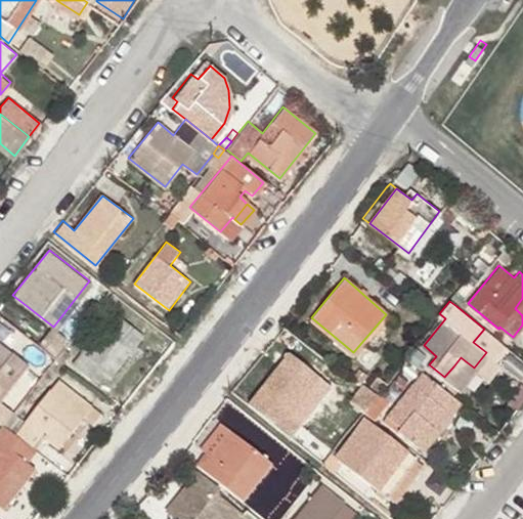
[(119,339),(129,325),(112,311),(73,359),(93,376),(101,365),(112,373),(130,347),(119,339)]
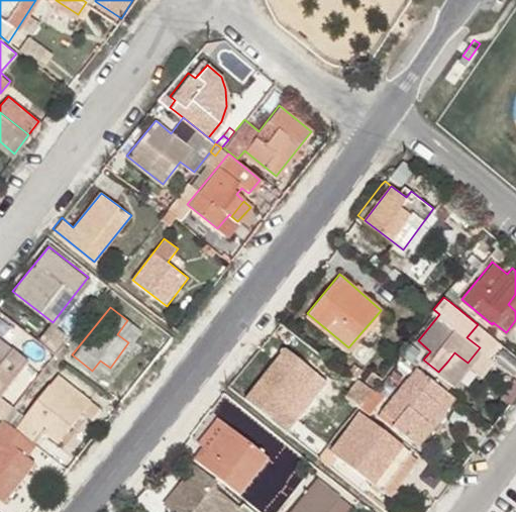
[(138,328),(127,320),(117,334),(128,342),(138,328)]
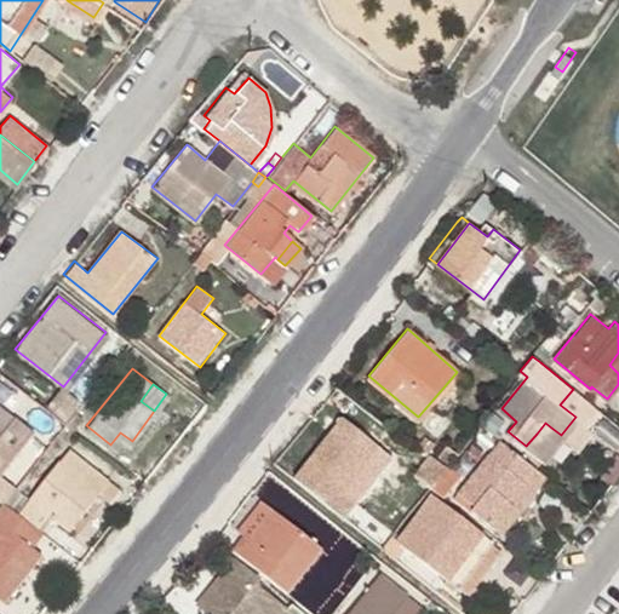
[(575,417),(588,401),(573,389),(560,405),(575,417)]
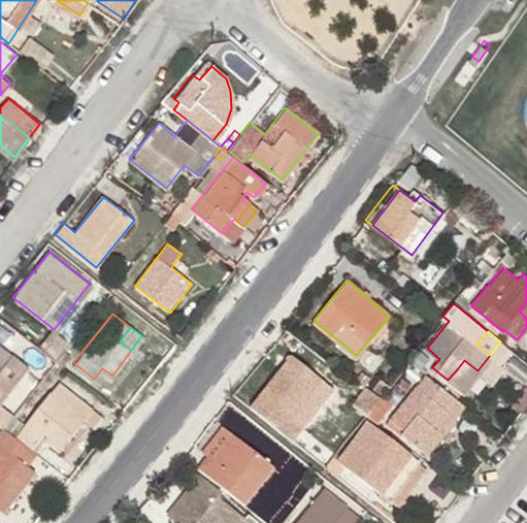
[(0,404),(8,393),(20,403),(27,395),(14,385),(28,367),(0,346),(0,404)]
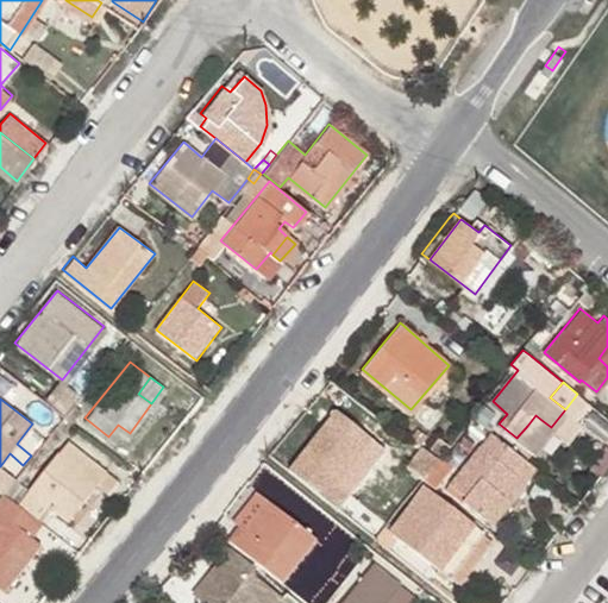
[(482,402),(472,415),(484,424),(494,412),(482,402)]
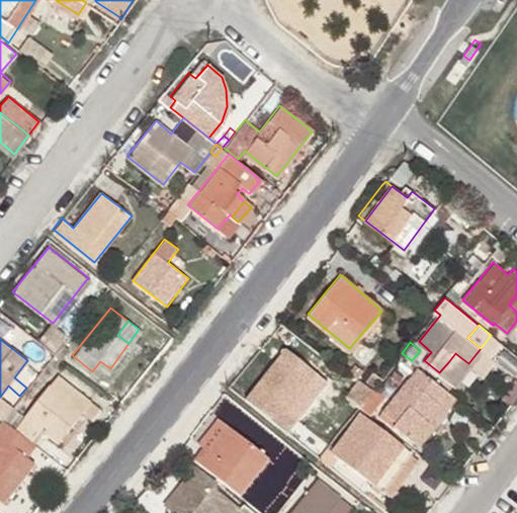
[(247,399),(289,431),(300,417),(290,410),(319,373),(286,348),(247,399)]
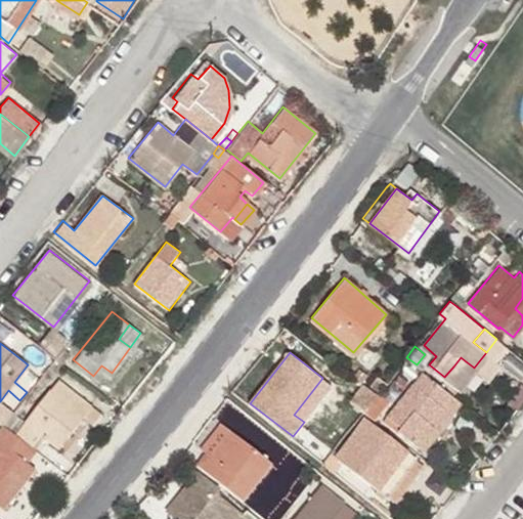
[(458,372),(466,361),(461,357),(453,366),(458,372)]
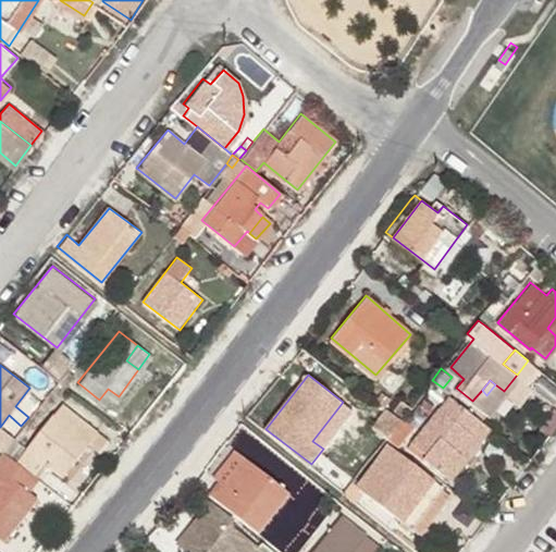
[(385,404),(391,396),(381,390),(374,396),(385,404)]
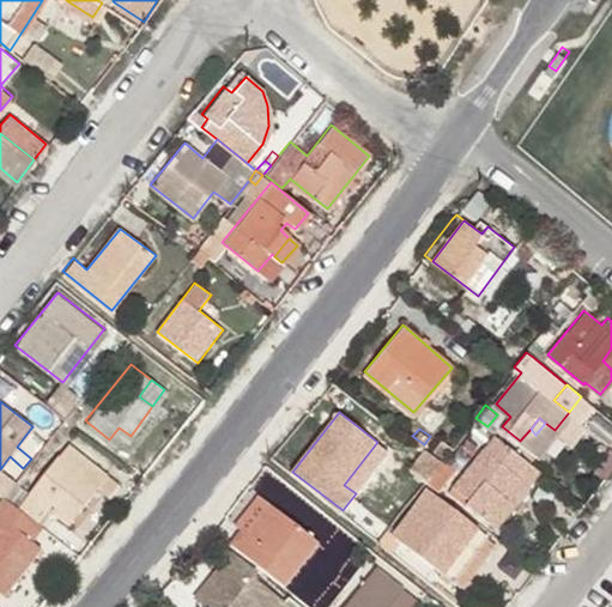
[(531,429),(520,441),(526,447),(535,435),(531,429)]
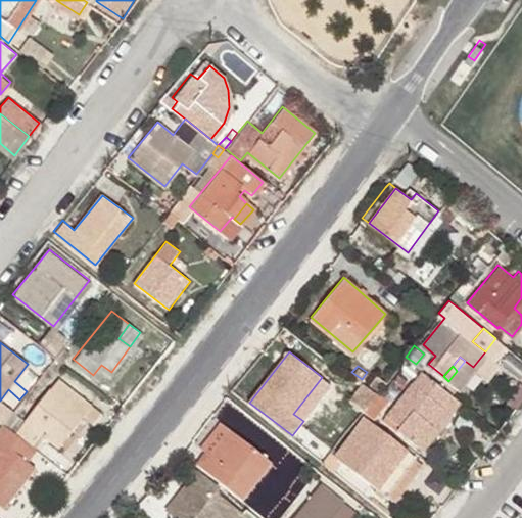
[(379,385),(385,377),(376,369),(369,377),(379,385)]
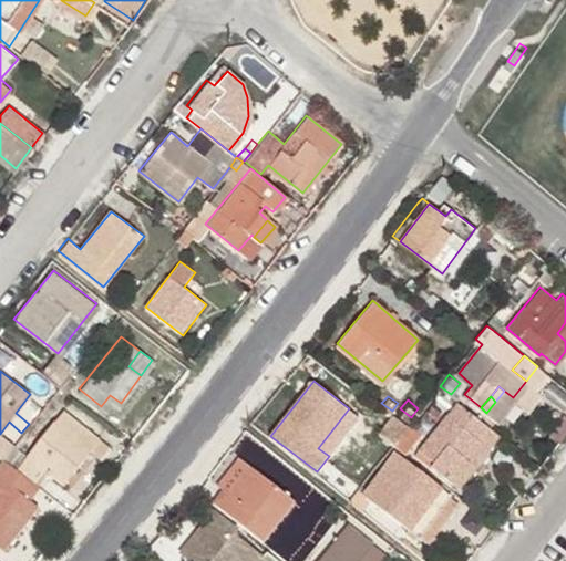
[(483,444),(493,432),(456,403),(419,449),(433,460),(431,465),(452,482),(461,482),(470,470),(469,461),(466,458),(479,440),(483,444)]
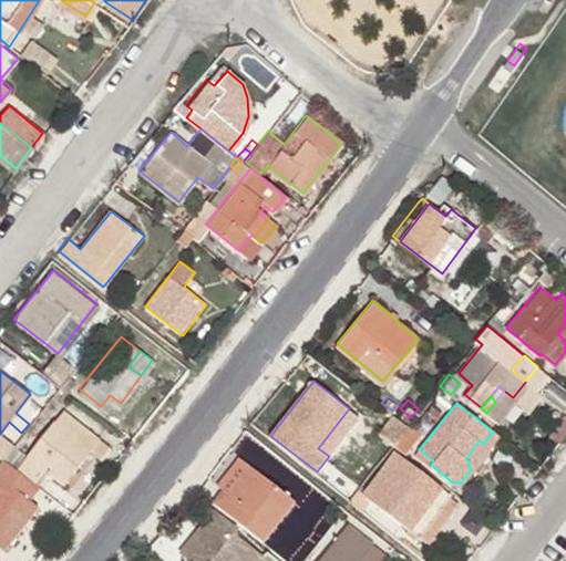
[(62,408),(14,468),(34,484),(45,469),(61,482),(86,450),(96,458),(107,444),(62,408)]
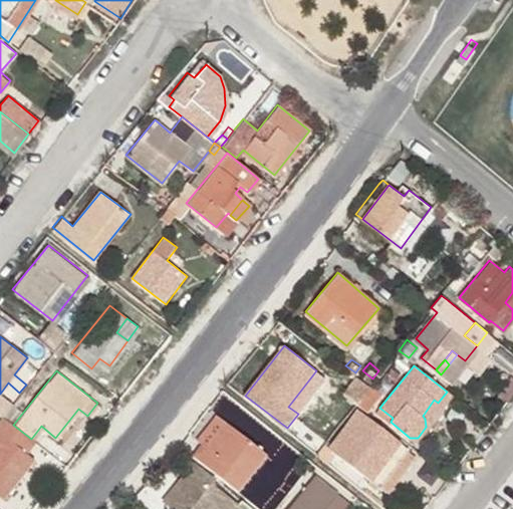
[(366,386),(357,377),(349,387),(360,395),(366,386)]
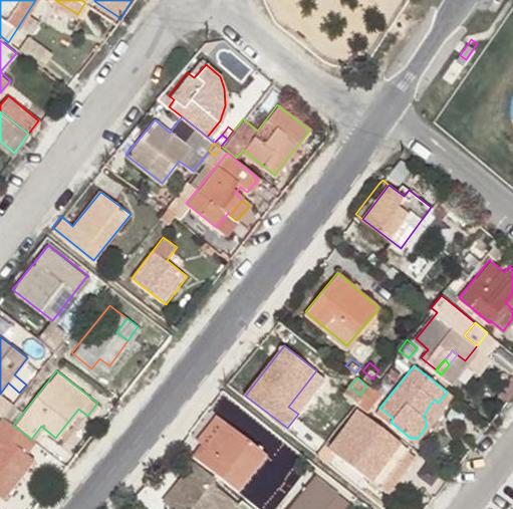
[(369,389),(358,403),(367,410),(377,396),(369,389)]
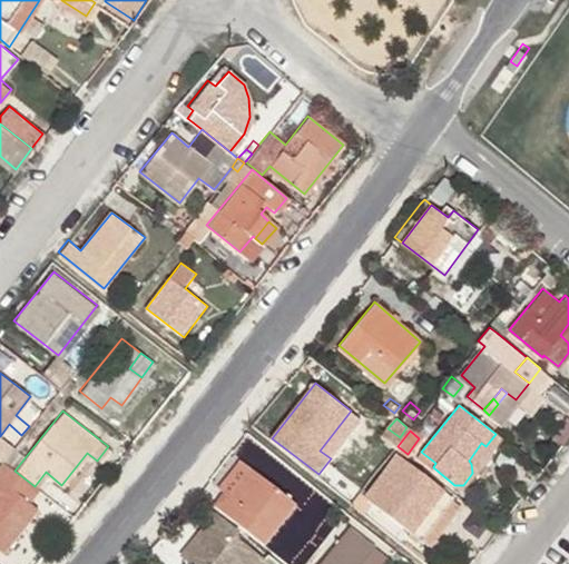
[(500,437),(496,434),(486,446),(481,443),(469,461),(471,464),(472,473),(500,437)]
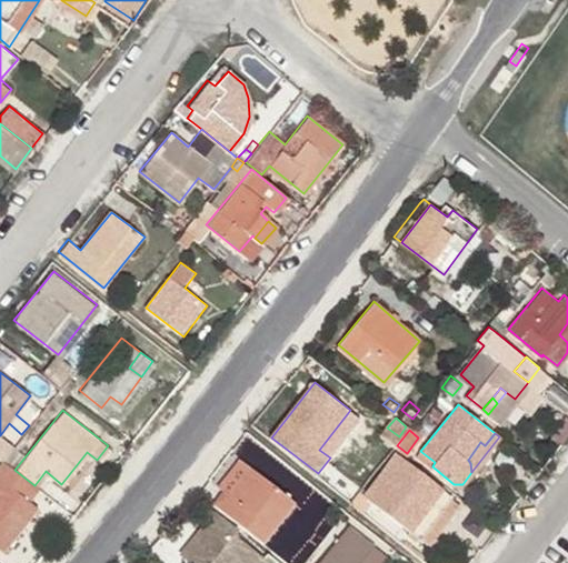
[(419,534),(450,496),(399,454),(369,494),(419,534)]
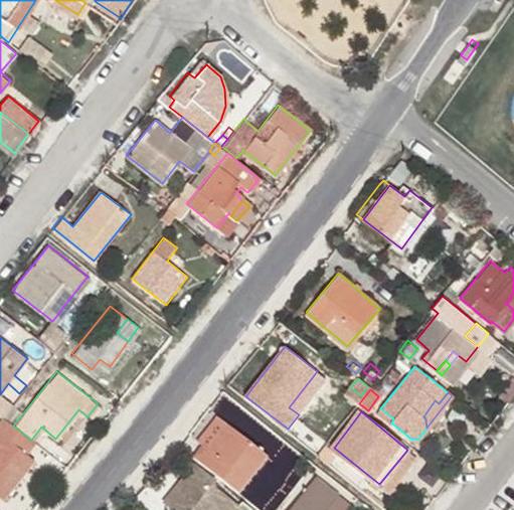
[(194,439),(207,448),(226,422),(213,413),(194,439)]
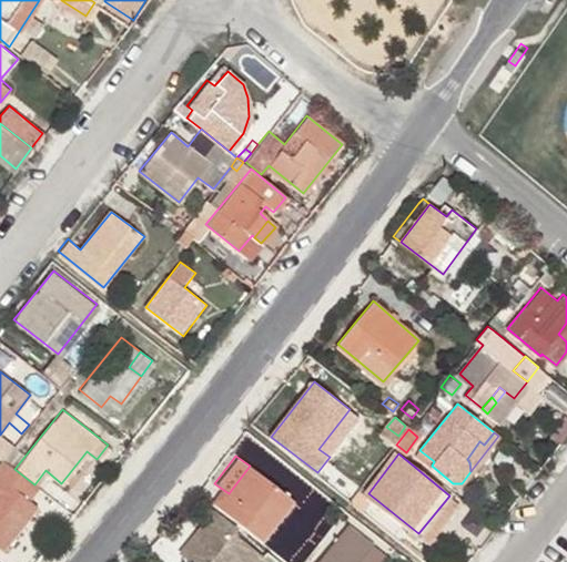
[(220,506),(253,532),(283,490),(250,466),(229,493),(220,506)]
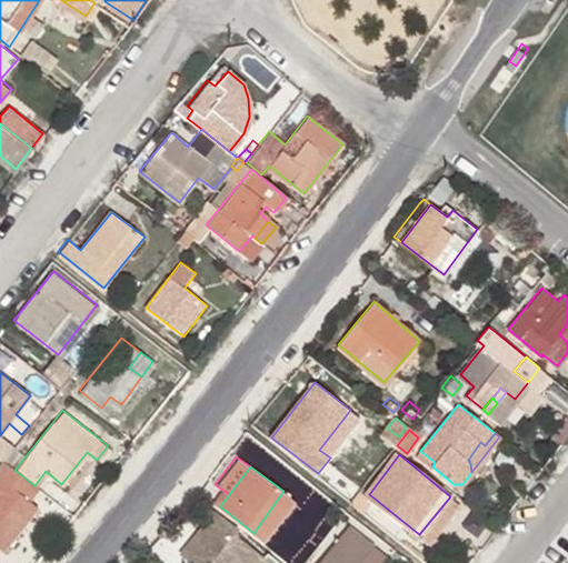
[(35,485),(15,470),(5,482),(25,499),(35,485)]
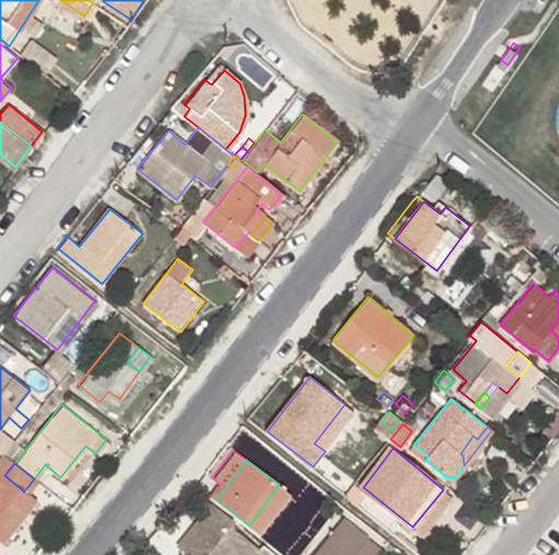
[(4,475),(0,472),(0,538),(4,542),(37,501),(24,492),(4,475)]
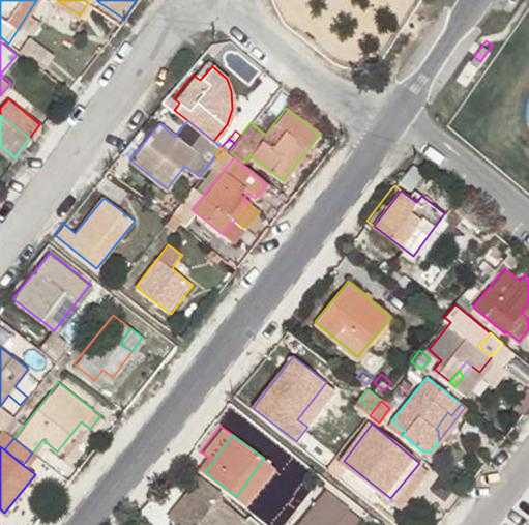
[(429,469),(419,463),(390,498),(400,505),(429,469)]
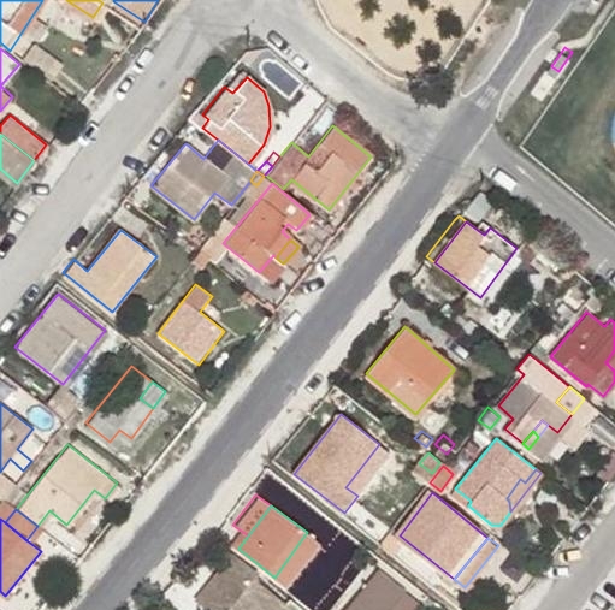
[(285,609),(288,609),(252,579),(256,573),(234,555),(199,599),(212,609),(285,609)]
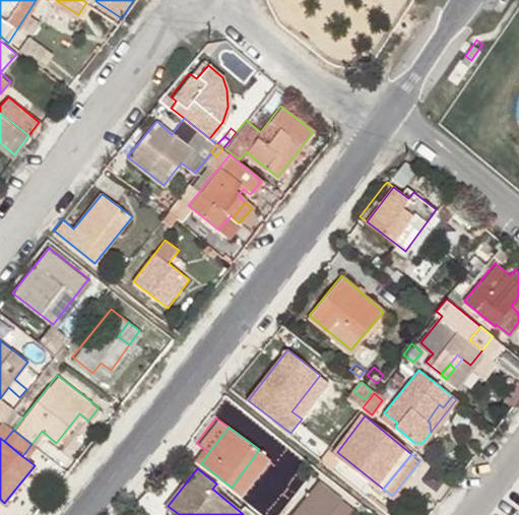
[(319,479),(290,514),(346,514),(353,506),(319,479)]
